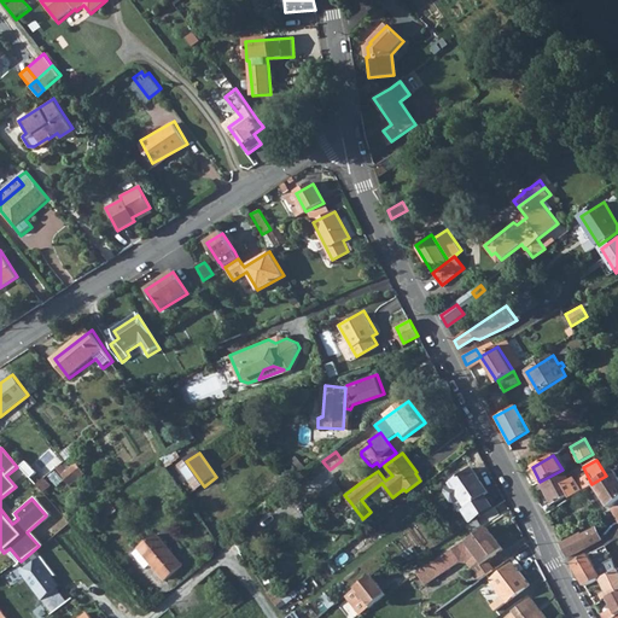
[(77,462),(62,474),(71,485),(86,473),(77,462)]
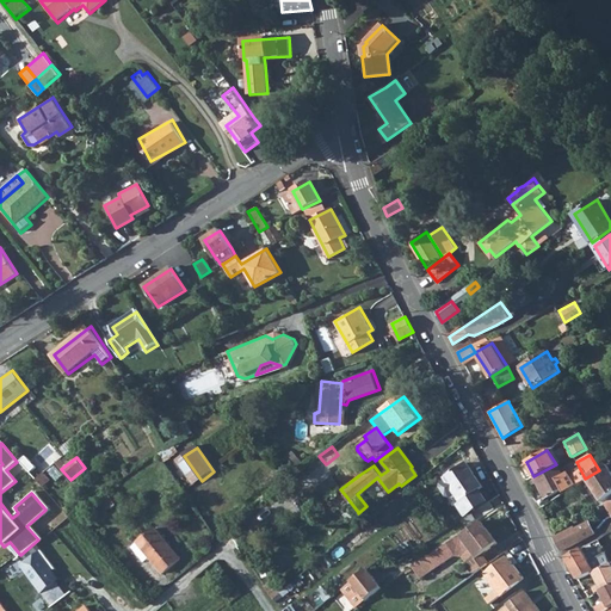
[(456,504),(464,517),(473,512),(487,503),(479,491),(482,488),(466,463),(444,477),(446,481),(440,485),(440,488),(445,497),(449,497),(455,493),(460,501),(456,504)]
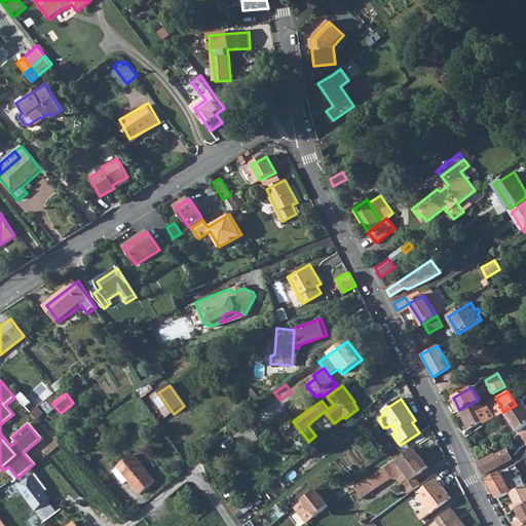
[(479,400),(459,410),(470,429),(485,420),(484,418),(488,415),(480,400),(479,400)]
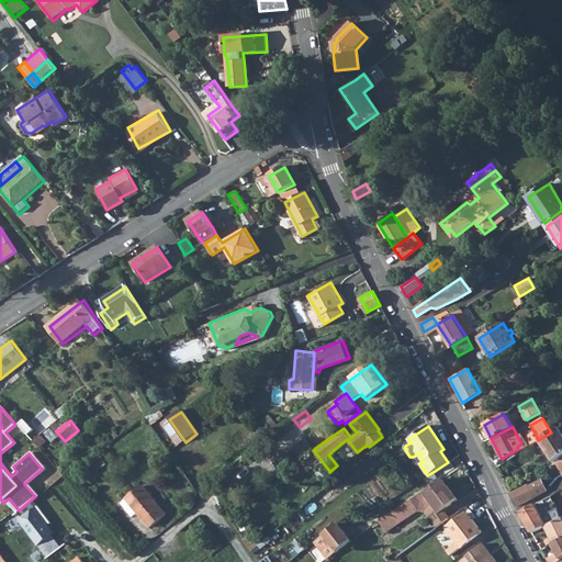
[(539,440),(536,444),(538,446),(541,444),(553,461),(561,454),(561,434),(558,427),(551,433),(538,440),(539,440)]
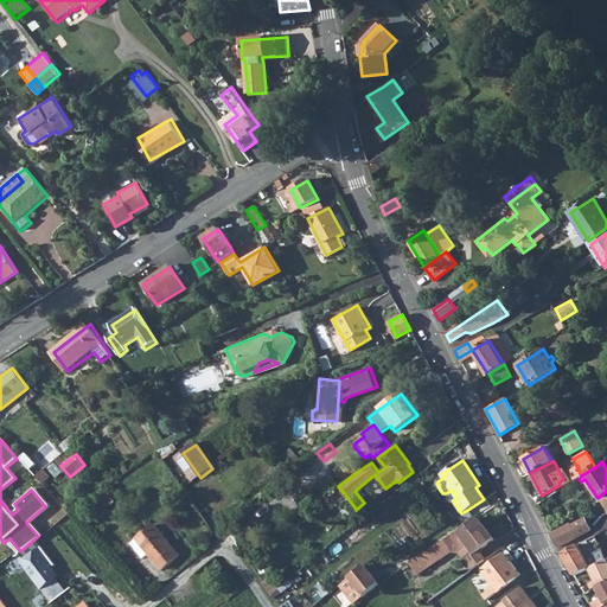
[(566,474),(570,483),(570,484),(579,479),(582,475),(581,475),(575,464),(572,466),(573,470),(566,474)]
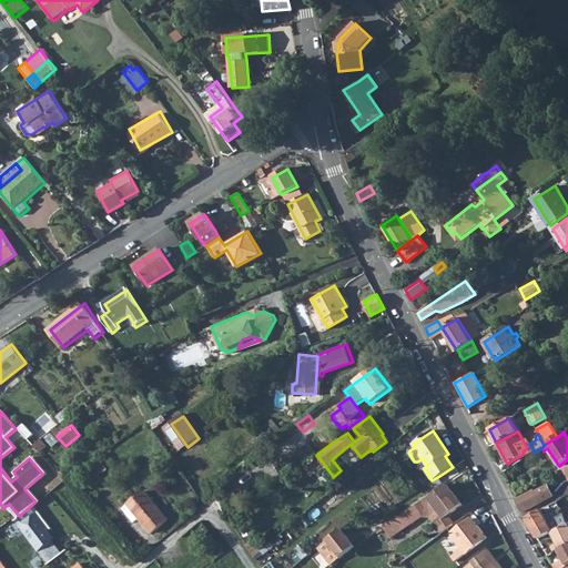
[(42,438),(36,444),(40,449),(47,444),(42,438)]
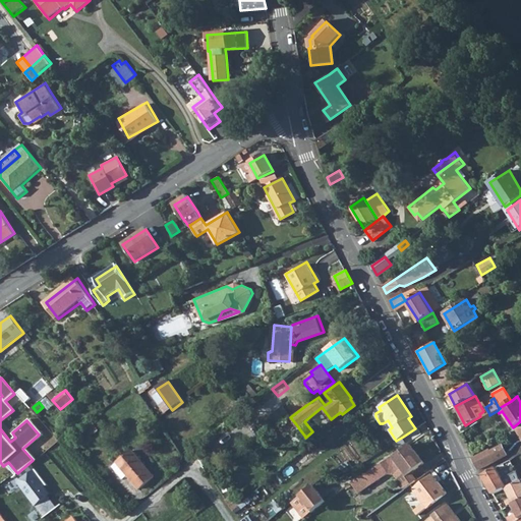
[(295,406),(288,412),(291,416),(298,410),(295,406)]
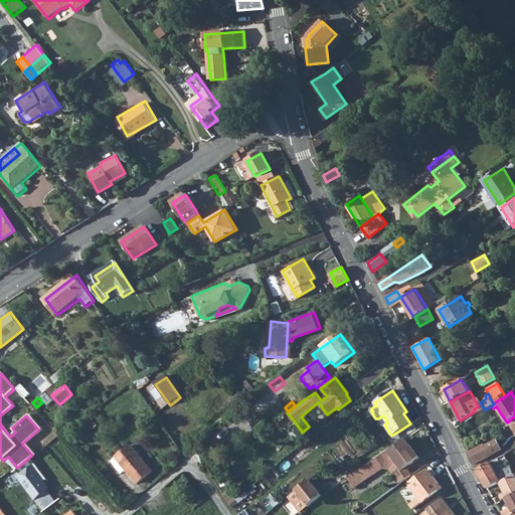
[(258,419),(265,430),(282,416),(275,406),(258,419)]
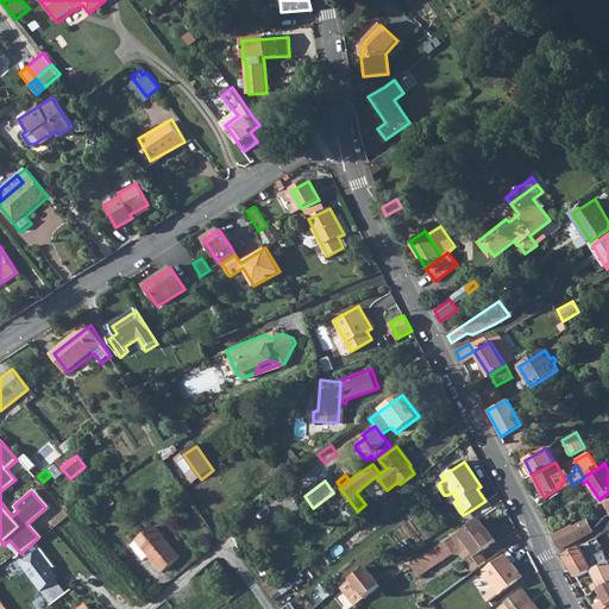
[(107,509),(108,508),(115,503),(110,496),(90,512),(98,521),(110,512),(107,509)]
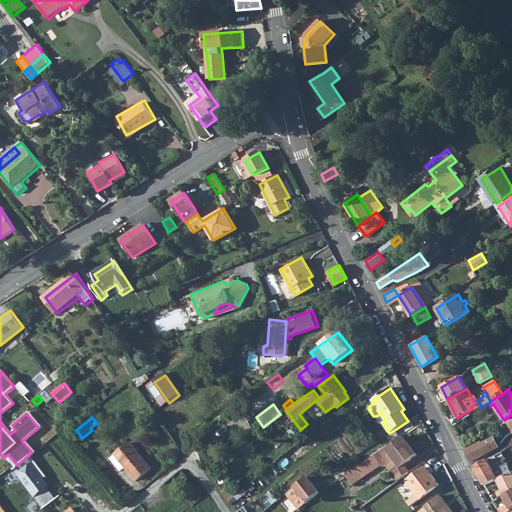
[(408,421),(396,429),(400,434),(413,425),(410,419),(408,421)]
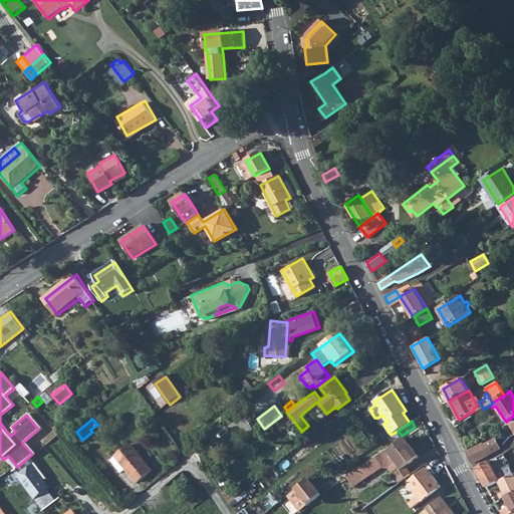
[(418,457),(405,438),(390,451),(389,449),(371,460),(360,468),(347,477),(354,486),(383,466),(390,467),(395,474),(393,476),(398,484),(410,475),(405,467),(418,457)]
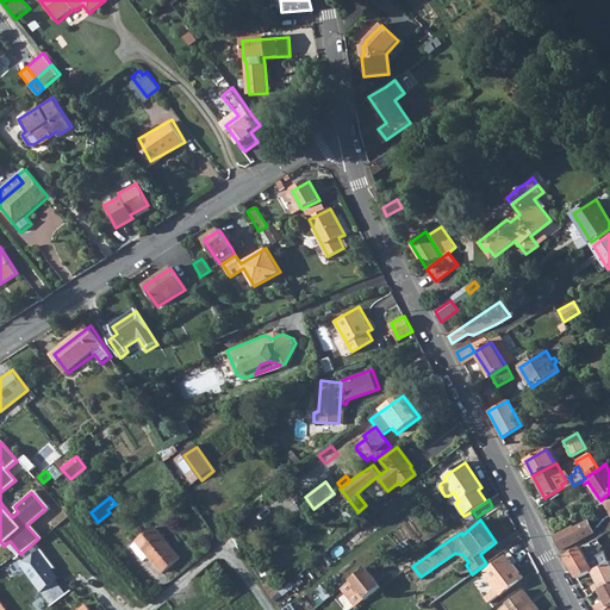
[(609,523),(597,539),(602,546),(609,541),(609,523)]
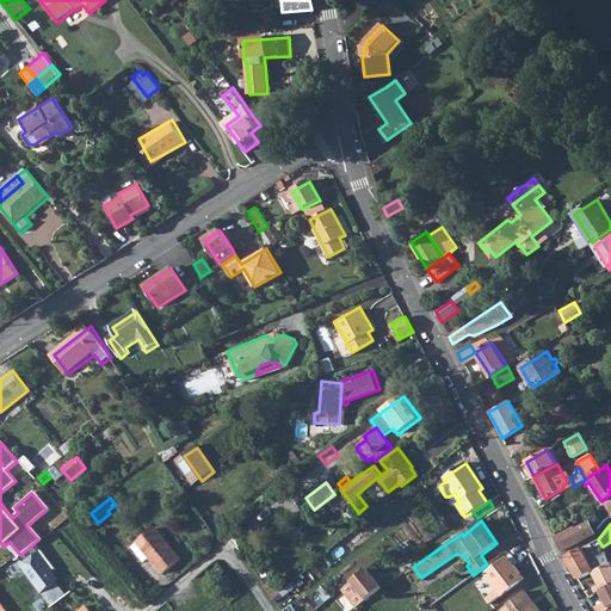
[(580,525),(555,537),(562,550),(569,545),(594,534),(590,525),(581,529),(580,525)]
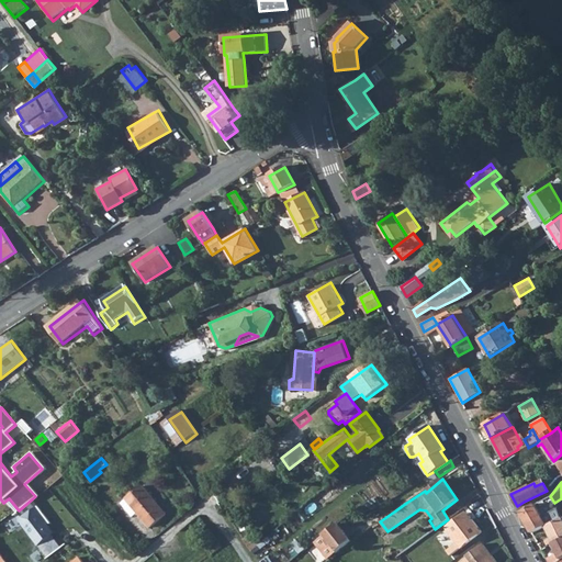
[(126,499),(149,527),(166,514),(142,485),(126,499)]
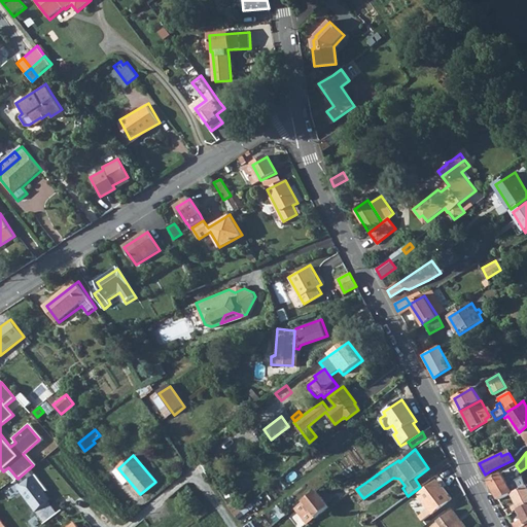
[(516,465),(511,467),(515,473),(520,471),(516,465)]
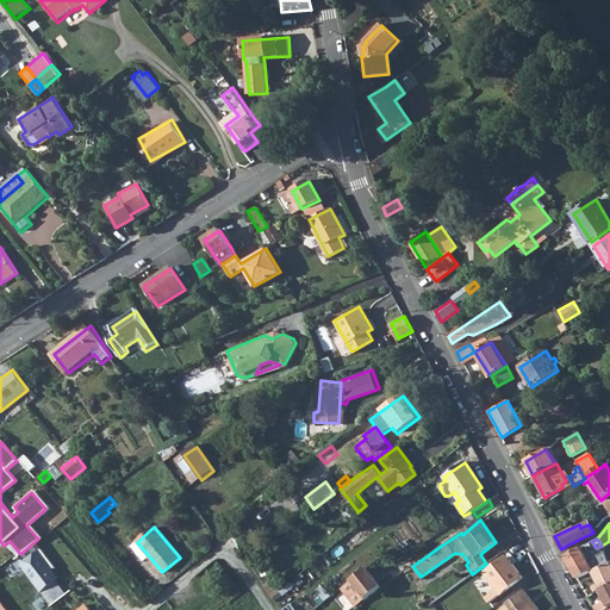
[(25,572),(53,605),(69,593),(57,579),(61,577),(53,567),(56,565),(42,547),(23,562),(29,570),(25,572)]
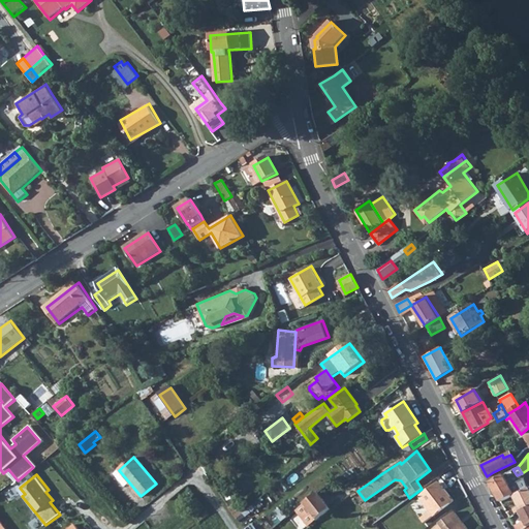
[(503,474),(490,483),(501,502),(512,495),(528,486),(526,480),(510,486),(503,474)]
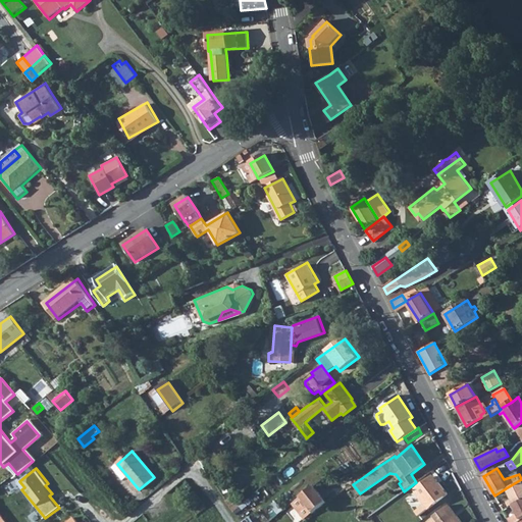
[(433,476),(415,490),(425,504),(415,512),(419,516),(448,494),(433,476)]
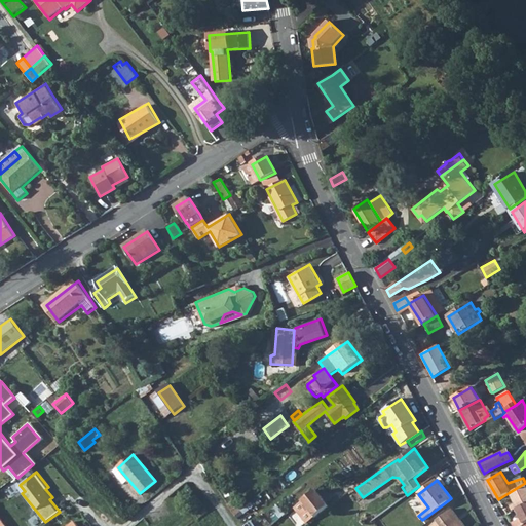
[(525,483),(510,492),(519,508),(525,503),(525,483)]
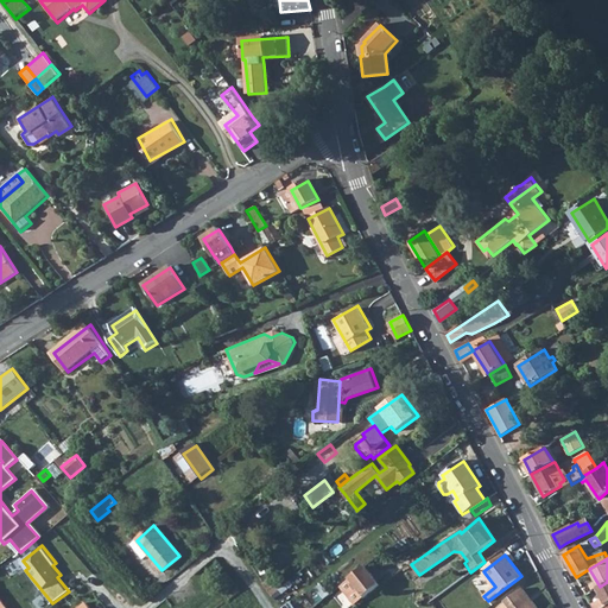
[(341,587),(355,605),(380,586),(365,567),(350,578),(341,587)]
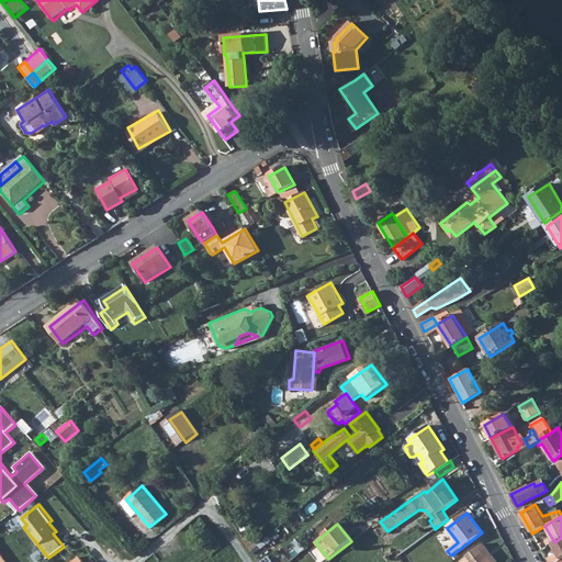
[(557,552),(547,558),(548,561),(555,561),(560,559),(561,557),(561,538),(554,542),(552,543),(557,552)]
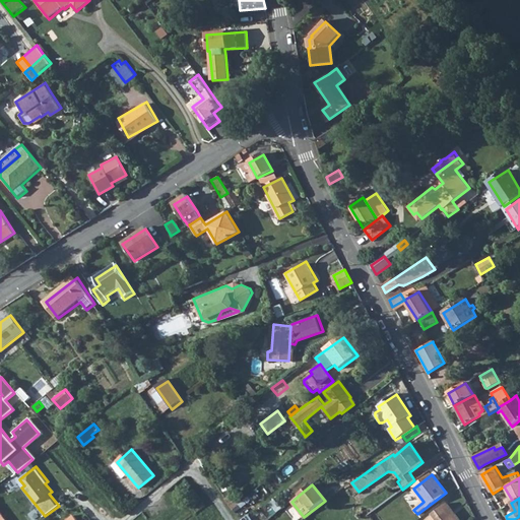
[(459,519),(447,504),(433,516),(436,519),(459,519)]
